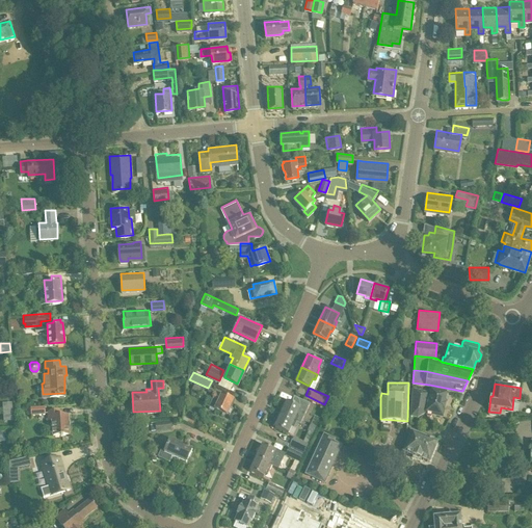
[(410,414),(417,416),(425,411),(442,415),(448,392),(430,388),(429,392),(413,388),(410,414)]
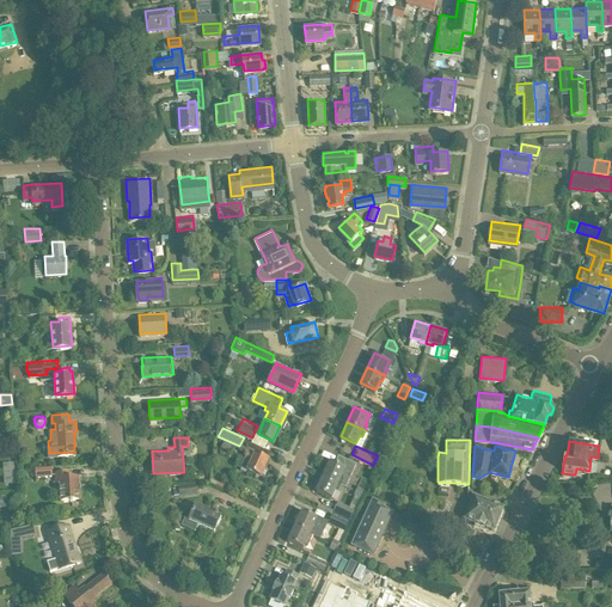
[(189,461),(199,461),(199,447),(189,447),(189,461)]
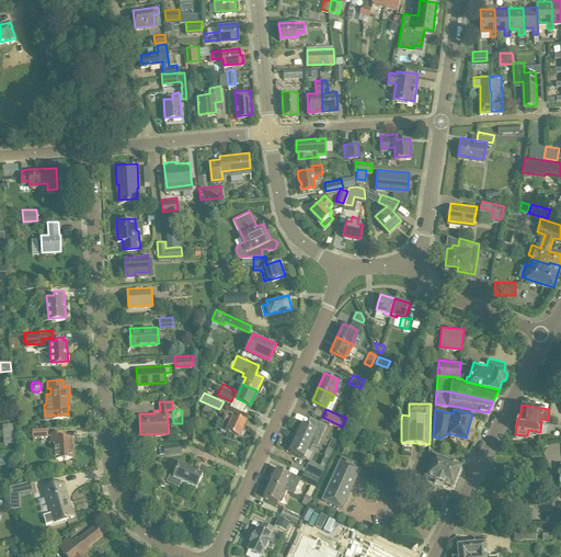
[(220,425),(239,434),(245,419),(233,413),(227,411),(220,425)]
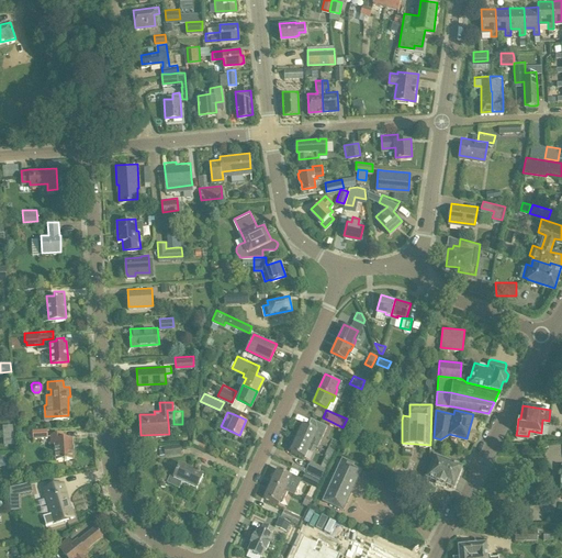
[(296,435),(313,443),(317,445),(327,423),(311,416),(307,423),(303,421),(296,435)]
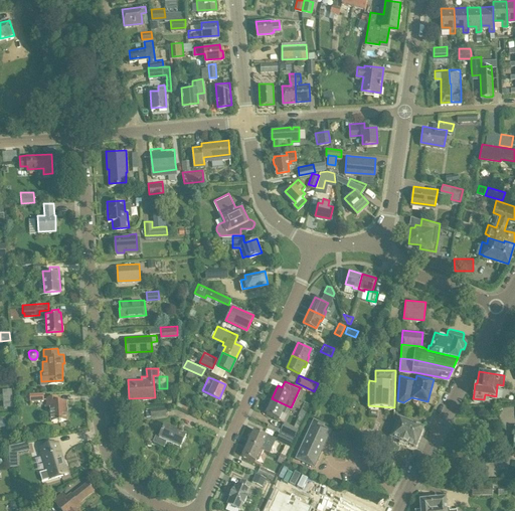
[(43,391),(29,391),(30,399),(44,398),(43,391)]
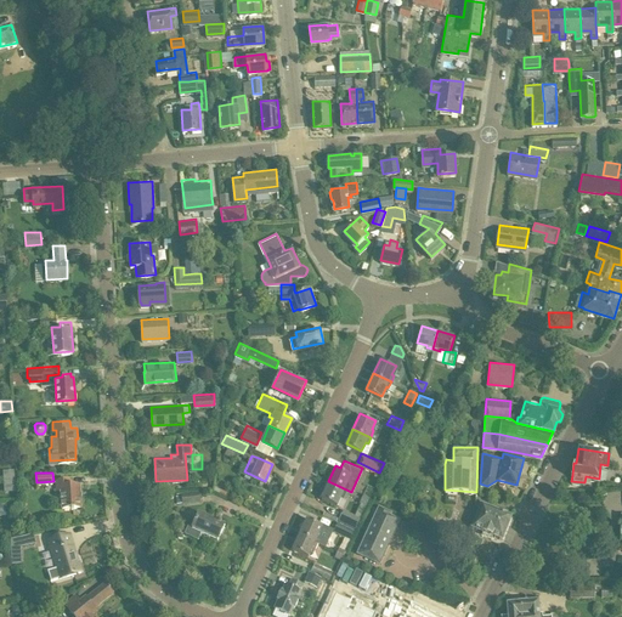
[(56,477),(56,485),(62,485),(63,507),(82,505),(80,482),(71,482),(71,477),(56,477)]
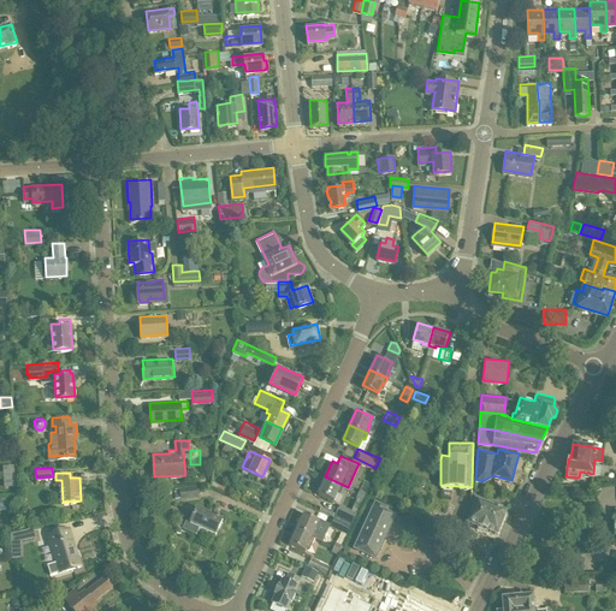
[(341,491),(343,485),(325,476),(319,492),(333,499),(338,490),(341,491)]
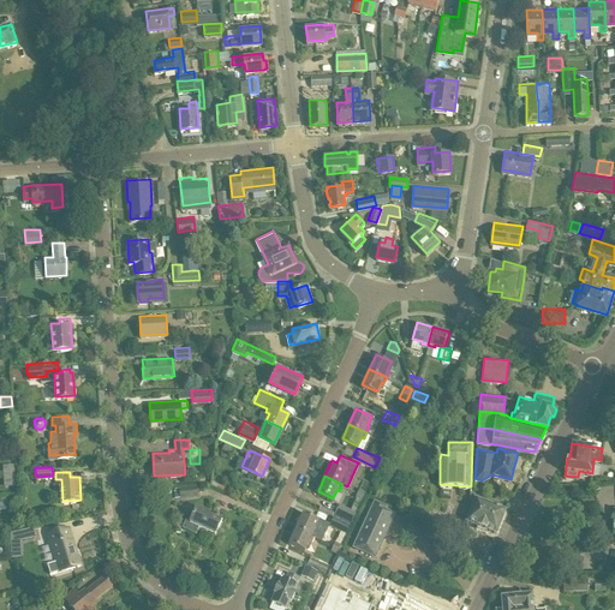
[(197,484),(181,485),(183,495),(198,492),(197,484)]
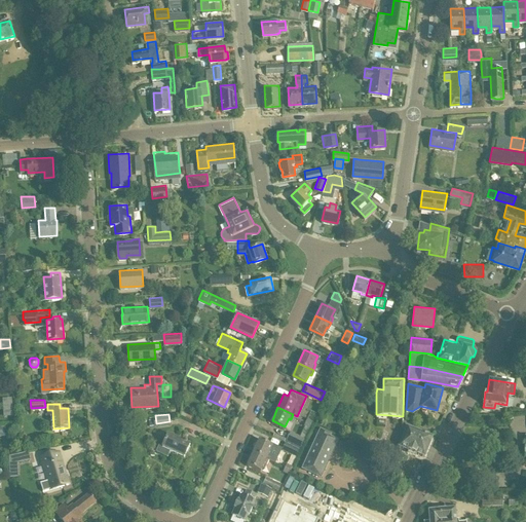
[(399,444),(407,447),(407,448),(415,452),(416,451),(424,454),(433,435),(407,424),(401,439),(399,444)]
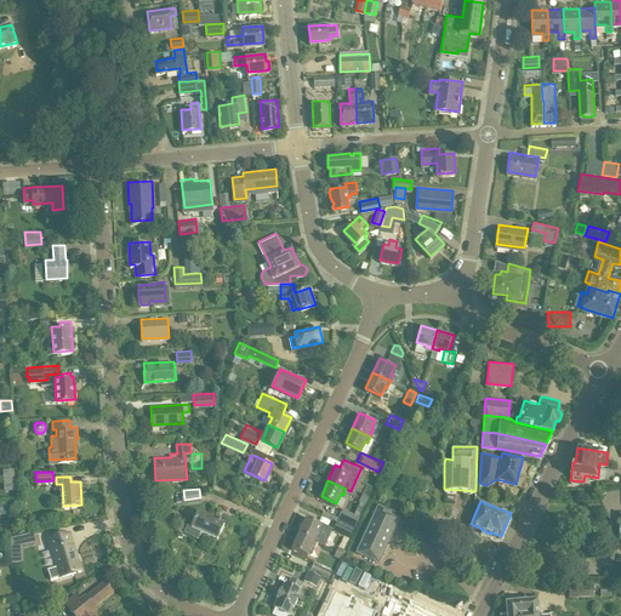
[(357,549),(379,559),(399,517),(389,512),(391,509),(379,503),(357,549)]
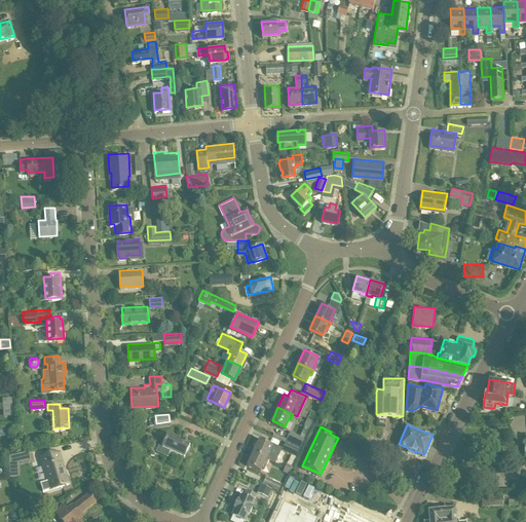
[(156,448),(167,453),(170,448),(184,455),(190,442),(168,432),(162,444),(159,442),(156,448)]
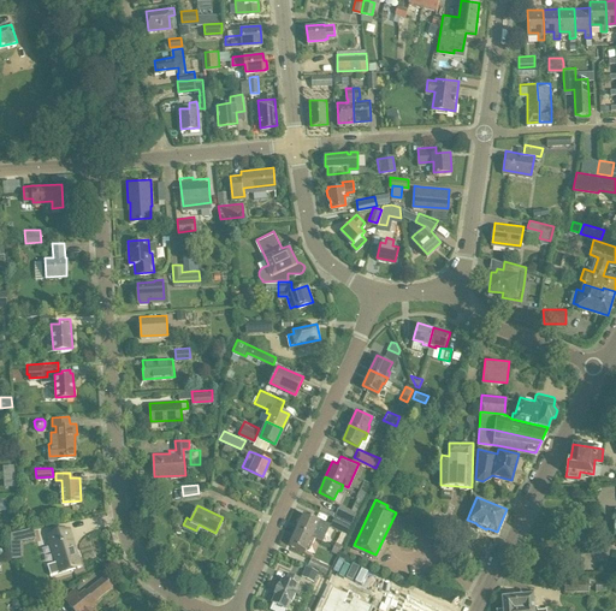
[(339,514),(351,518),(355,510),(344,505),(339,514)]
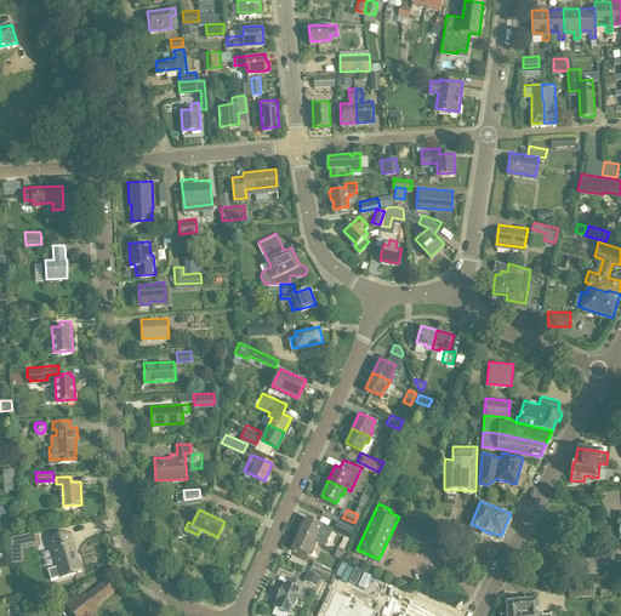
[(306,517),(298,532),(317,540),(319,534),(317,532),(322,524),(306,517)]
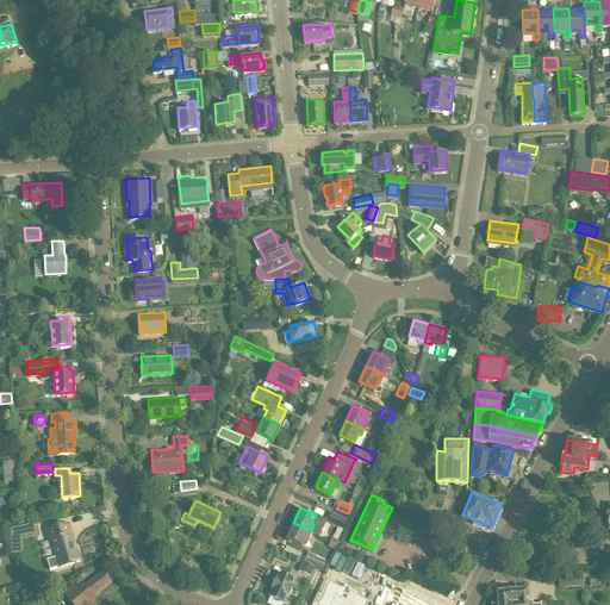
[(327,518),(343,525),(347,517),(330,509),(327,518)]
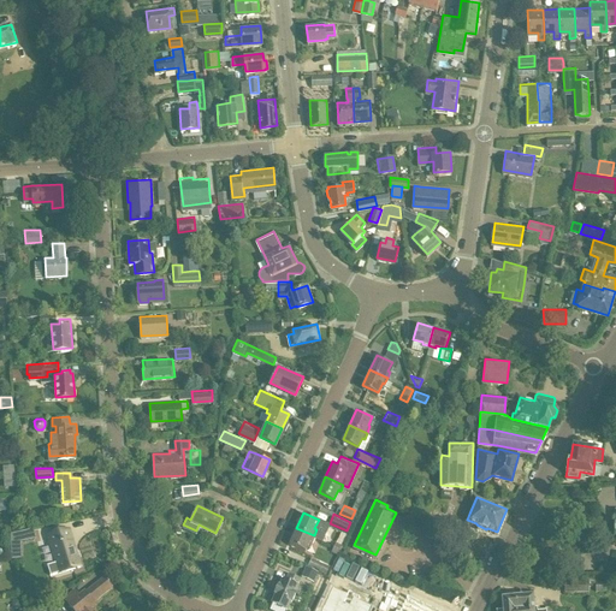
[(10,531),(11,540),(21,538),(35,534),(33,526),(10,531)]
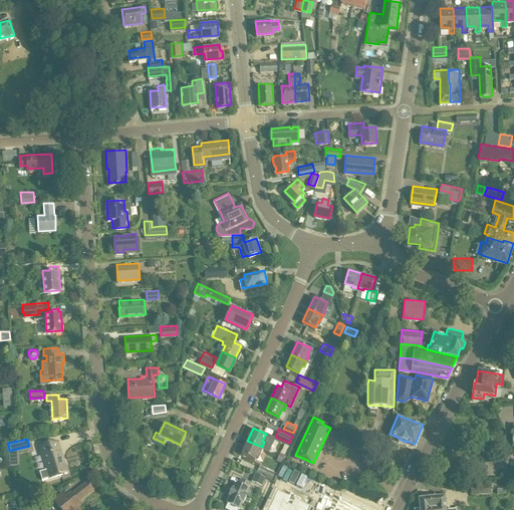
[(40,445),(49,476),(66,470),(57,440),(40,445)]
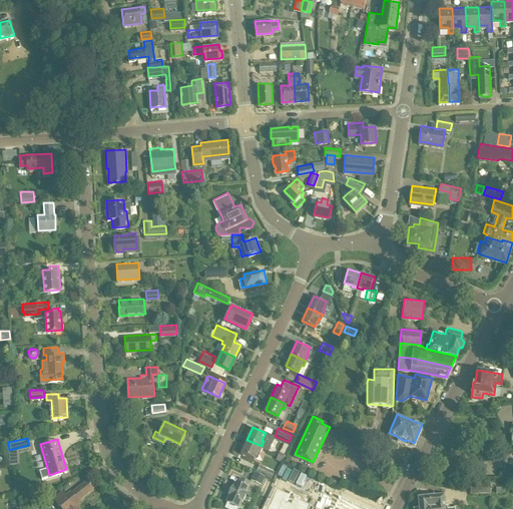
[(246,440),(241,452),(253,458),(258,451),(260,452),(262,446),(246,440)]
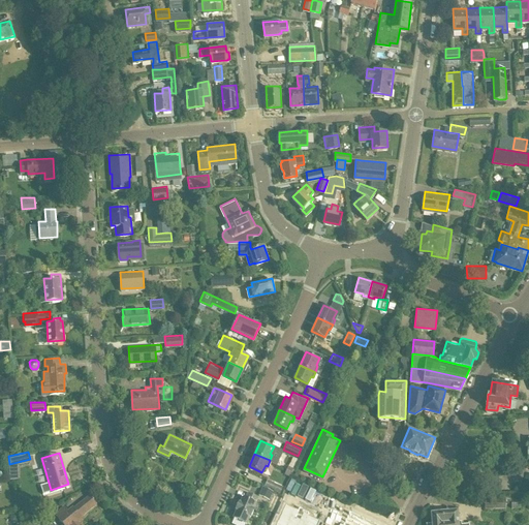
[(272,474),(274,468),(268,466),(265,471),(272,474)]
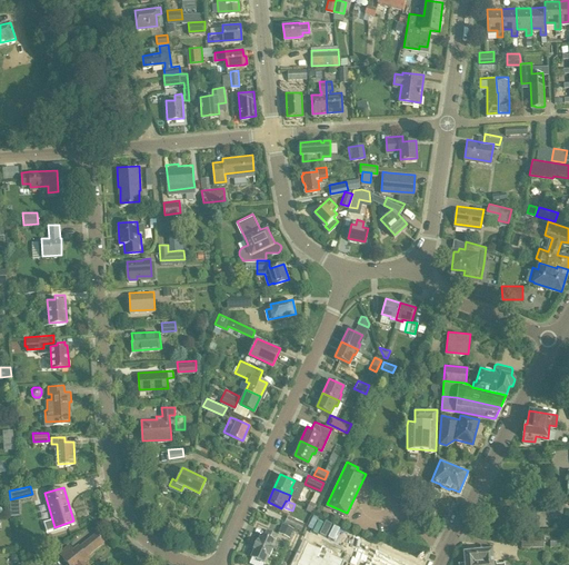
[(285,521),(301,528),(303,522),(288,514),(285,521)]
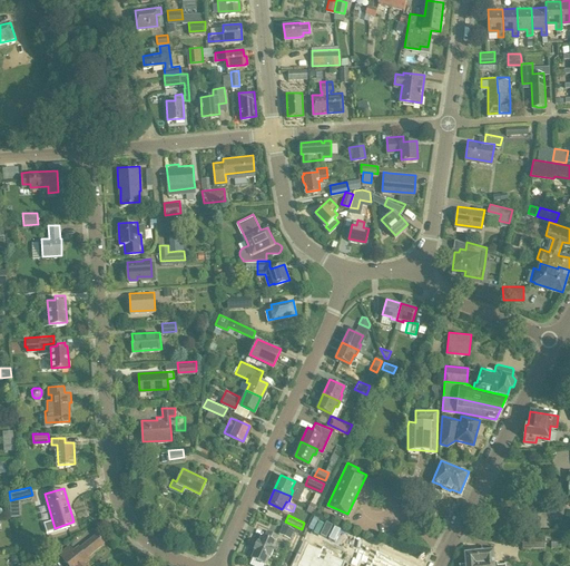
[(281,534),(288,537),(293,528),(285,524),(281,534)]
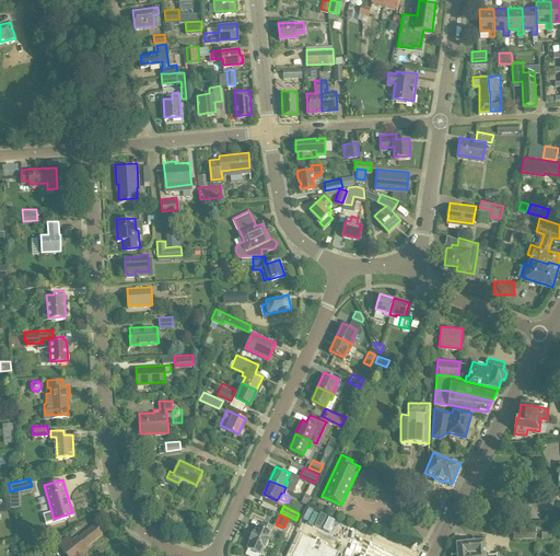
[(252,539),(245,552),(253,555),(258,555),(265,544),(266,544),(268,537),(270,531),(272,525),(263,520),(259,526),(257,525),(254,531),(253,531),(249,537),(252,539)]
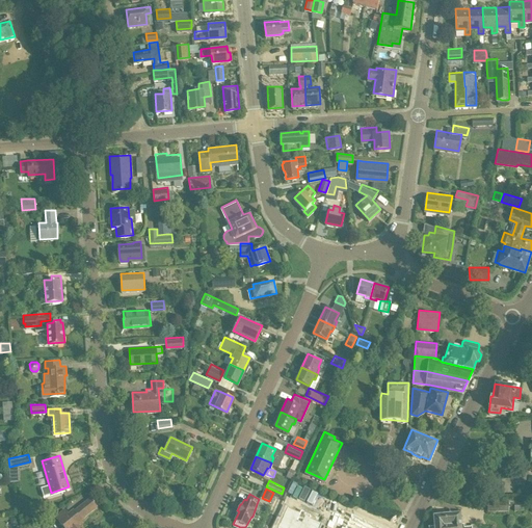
[(70,527),(83,527),(78,520),(97,504),(90,496),(70,513),(64,506),(55,513),(62,523),(61,525),(64,527),(67,527),(65,527),(68,527),(69,527),(70,527)]
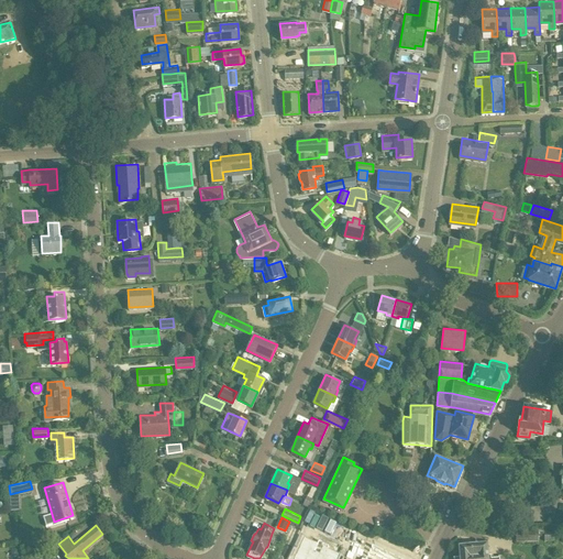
[(518,538),(537,539),(537,529),(518,528),(518,538)]
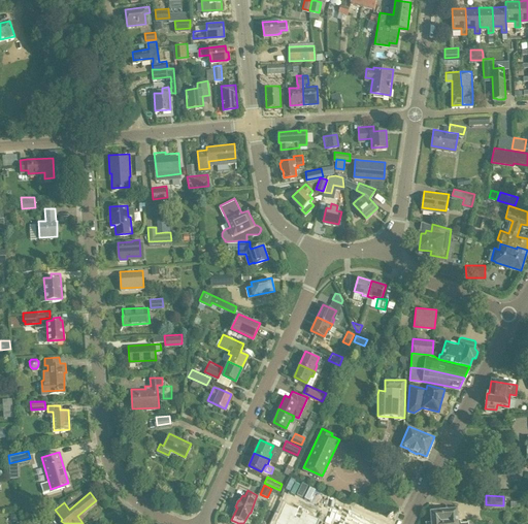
[(510,496),(510,504),(520,503),(519,496),(510,496)]
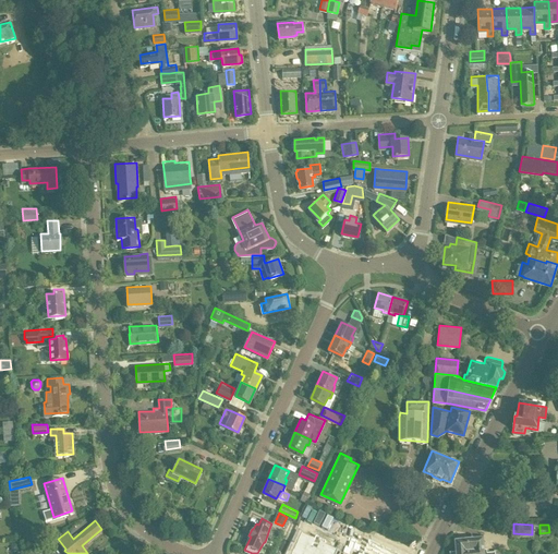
[(314,534),(301,529),(288,553),(332,553),(337,546),(325,540),(326,537),(315,532),(314,534)]
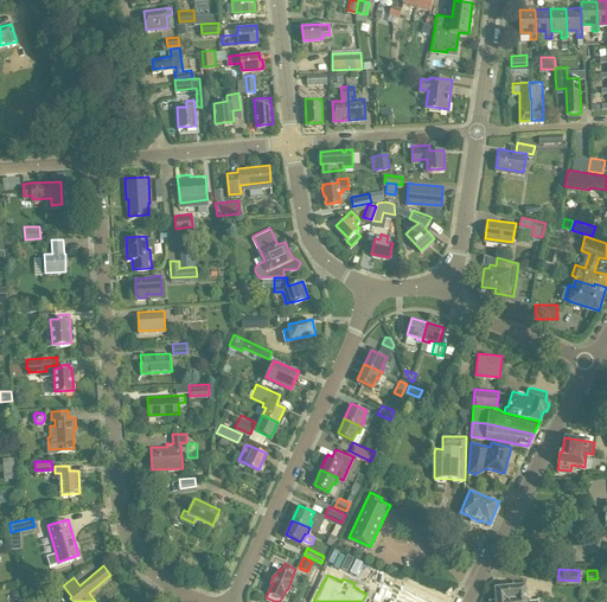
[(438,601),(439,601),(400,583),(393,599),(389,597),(387,601),(438,601)]
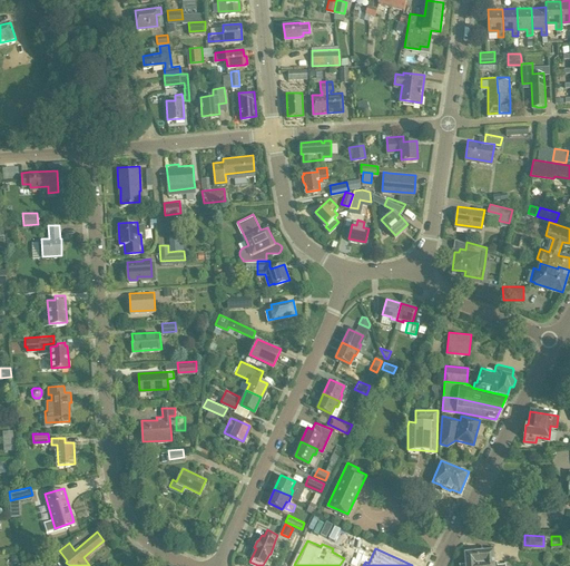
[(459,563),(458,565),(512,565),(512,558),(504,559),(504,562),(497,563),(495,559),(493,559),(492,549),(464,553),(465,562),(459,563)]
